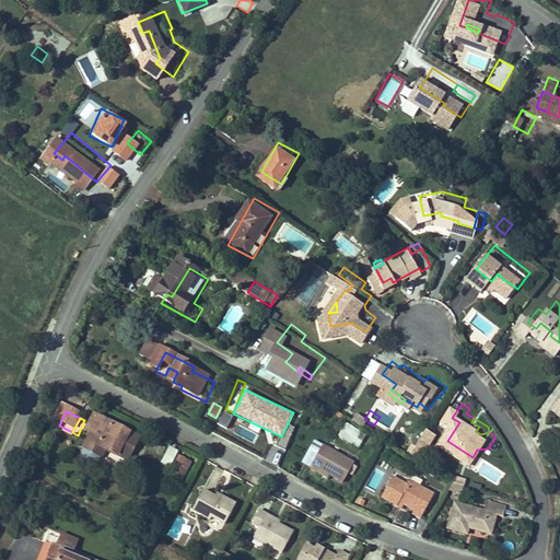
[(144,443),(100,420),(91,438),(95,441),(89,454),(107,464),(112,454),(124,461),(127,454),(137,458),(144,443)]
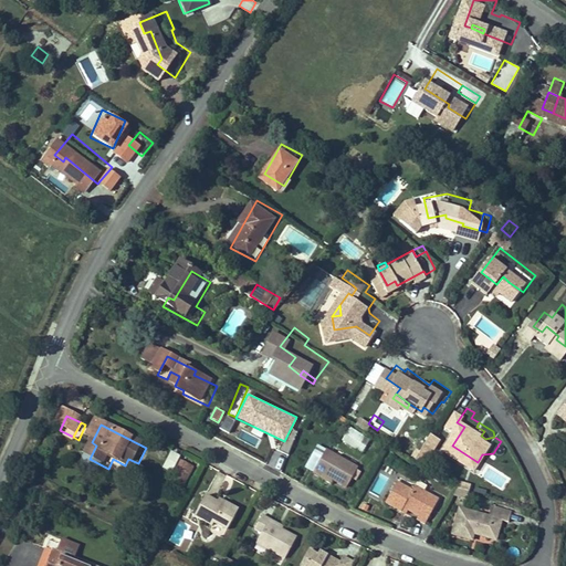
[(237,439),(242,428),(237,426),(233,431),(229,430),(227,435),(237,439)]
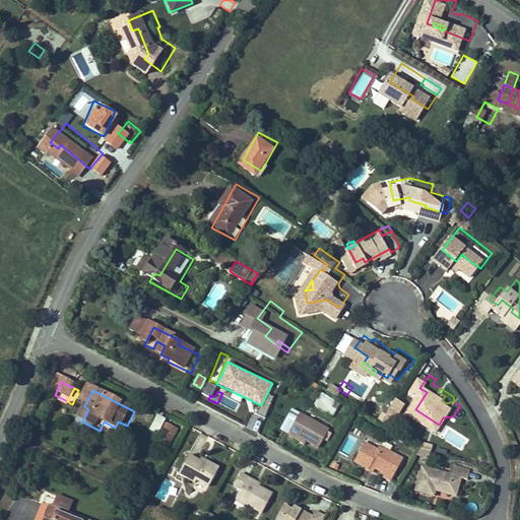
[(332,416),(339,401),(319,392),(312,406),(332,416)]
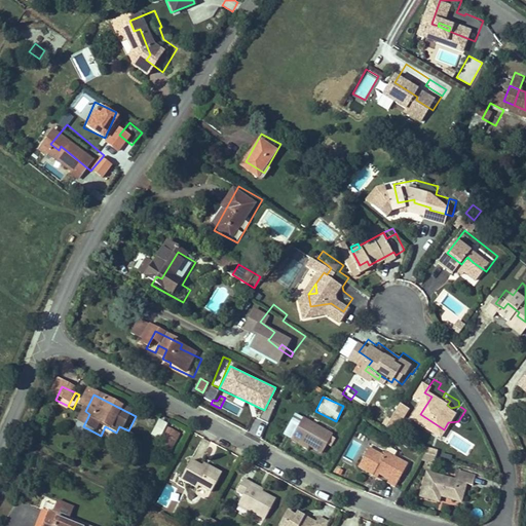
[(264,410),(256,407),(253,415),(266,421),(275,401),(269,398),(264,410)]
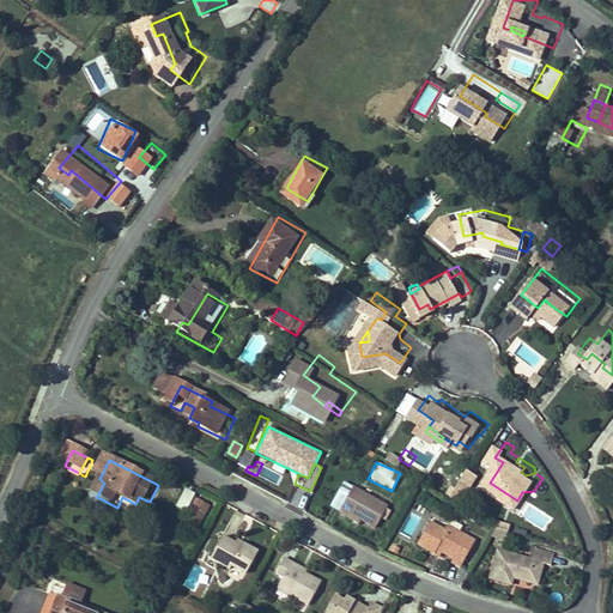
[(461,503),(475,474),(462,468),(448,497),(461,503)]
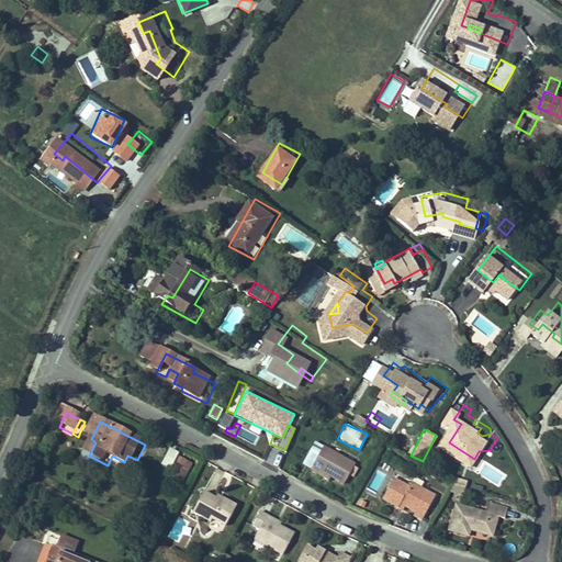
[(363,461),(333,441),(318,463),(327,469),(329,464),(338,470),(352,479),(363,461)]
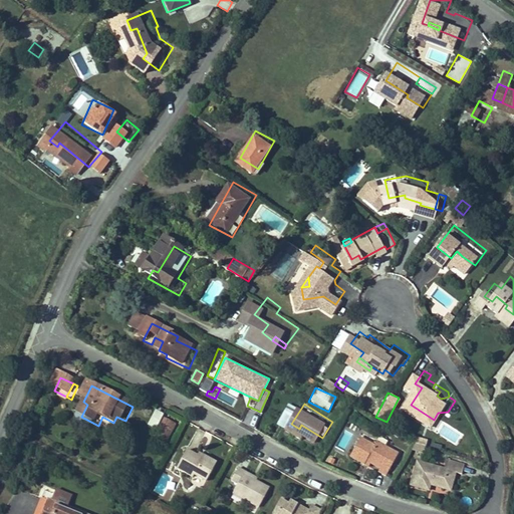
[(155,429),(162,413),(154,409),(147,425),(155,429)]
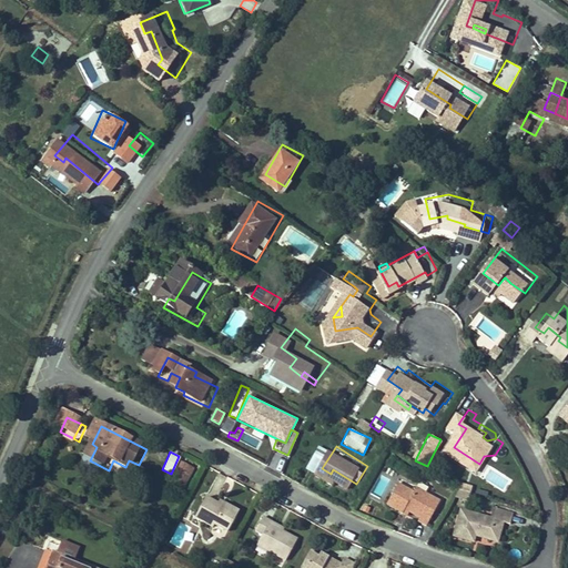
[(486,468),(495,455),(484,456),(479,464),(486,468)]
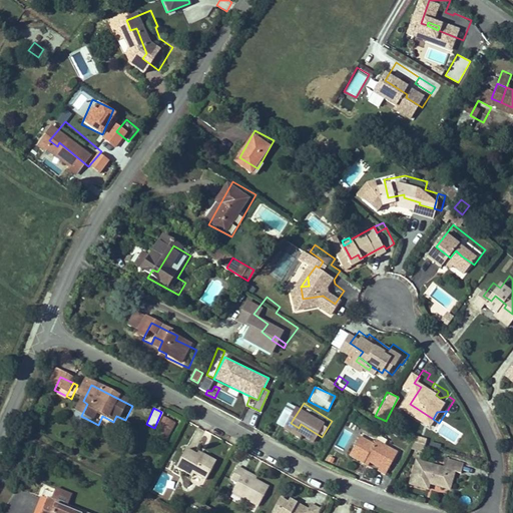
[(116,416),(113,422),(122,426),(125,420),(116,416)]
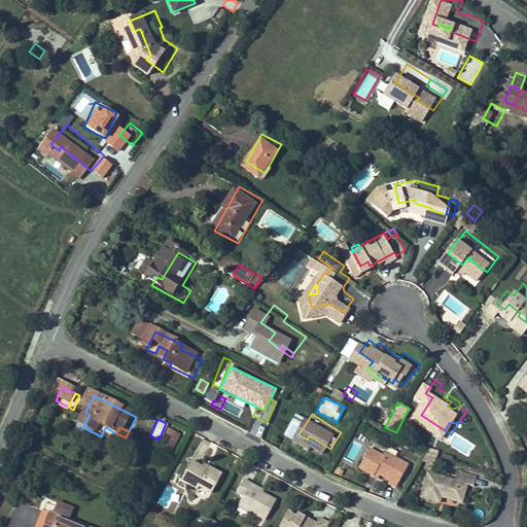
[(182,435),(171,429),(166,438),(177,445),(182,435)]
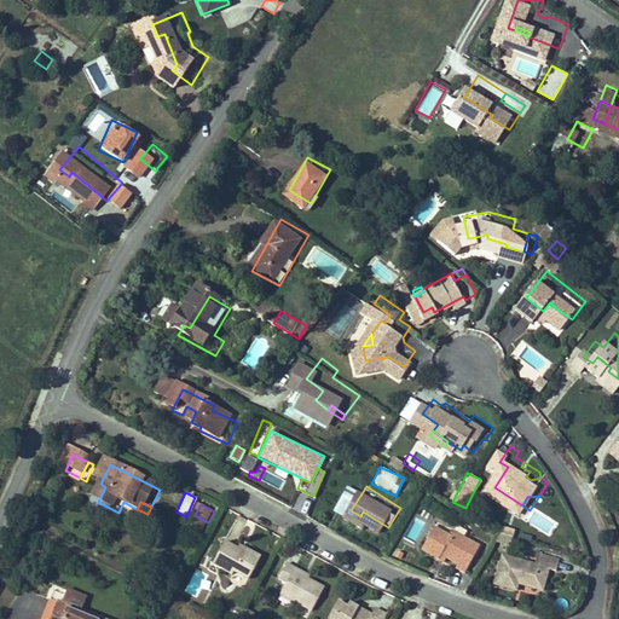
[(363,512),(360,516),(370,522),(372,518),(363,512)]
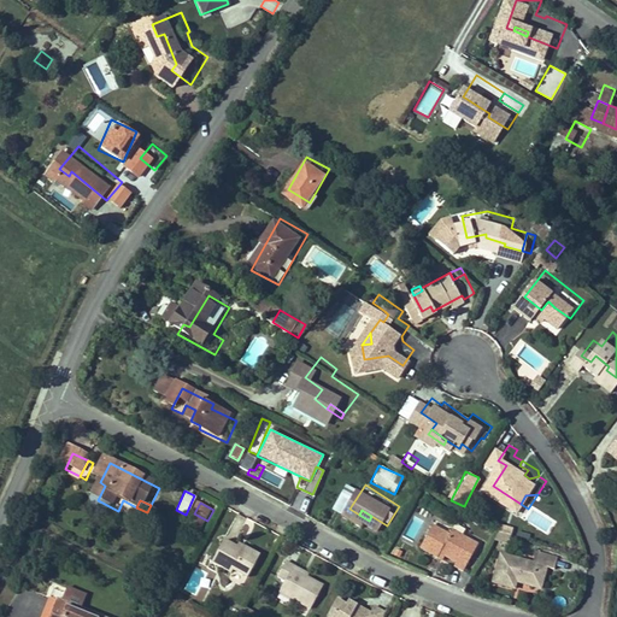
[(458,534),(441,523),(428,546),(445,557),(448,551),(453,554),(464,560),(462,566),(470,571),(481,554),(472,548),(477,540),(460,530),(458,534)]
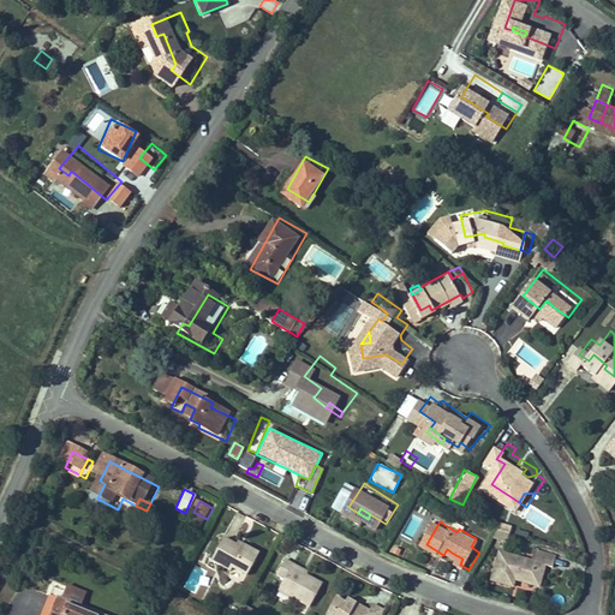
[(515,543),(518,533),(505,531),(500,539),(515,543)]
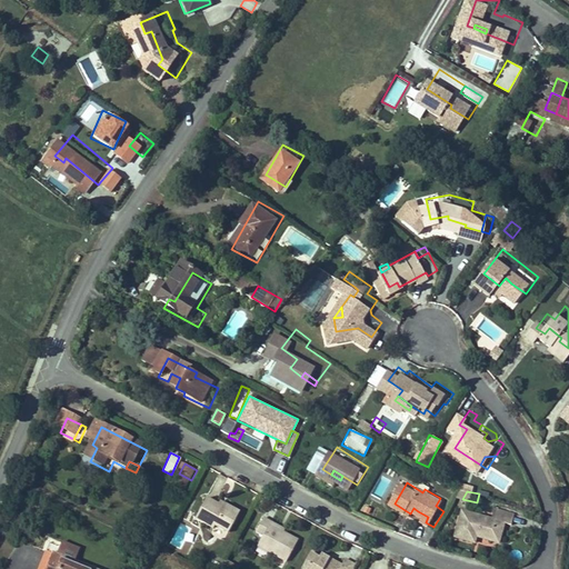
[(225,508),(207,498),(195,519),(213,529),(215,526),(229,533),(240,512),(226,505),(225,508)]
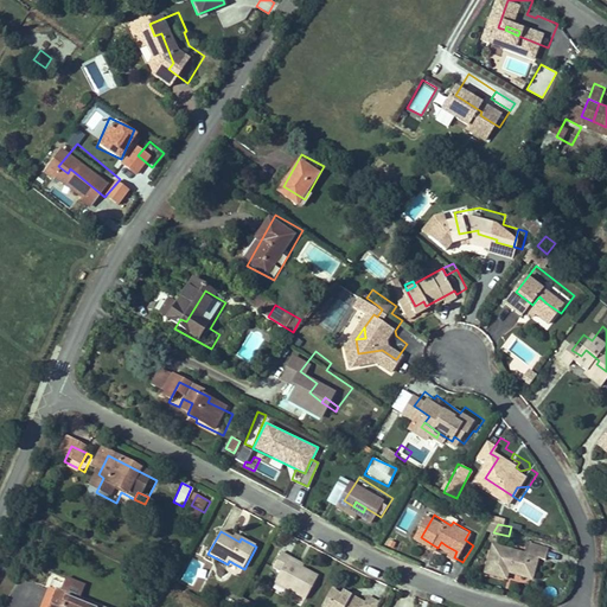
[(478,537),(470,531),(465,540),(473,545),(478,537)]
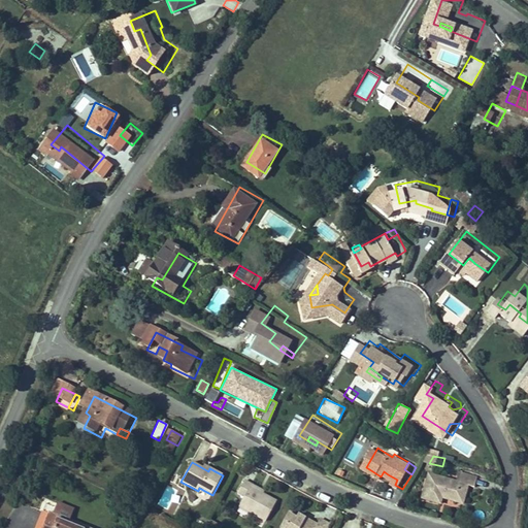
[(462,481),(434,473),(427,498),(446,503),(448,497),(468,502),(473,484),(481,486),(484,476),(464,471),(462,481)]
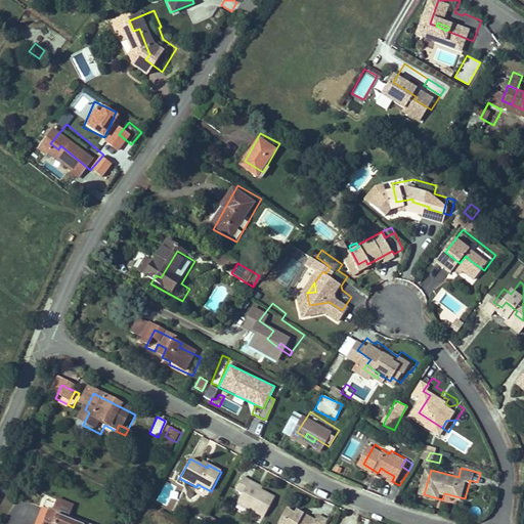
[(243,494),(238,503),(265,517),(275,498),(261,490),(250,484),(251,481),(244,477),(236,490),(243,494)]
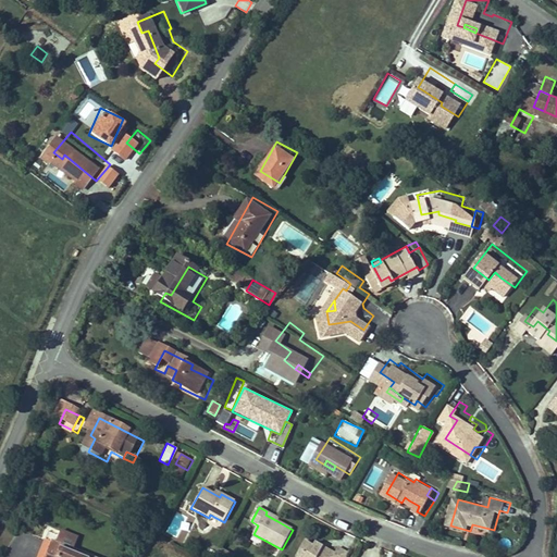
[(280,518),(267,511),(265,515),(277,521),(280,518)]
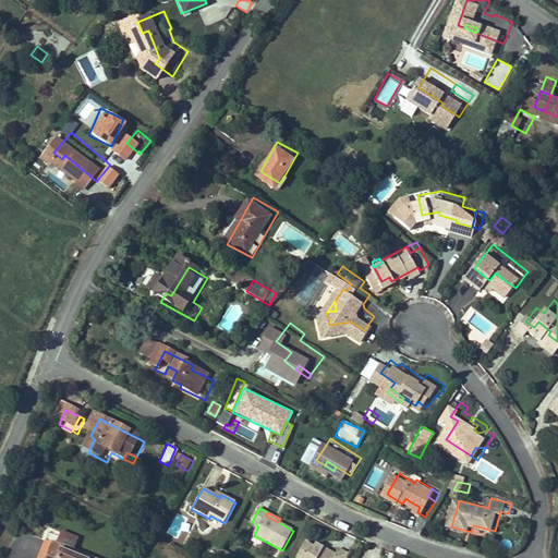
[(107,557),(112,548),(65,528),(53,556),(57,557),(107,557)]
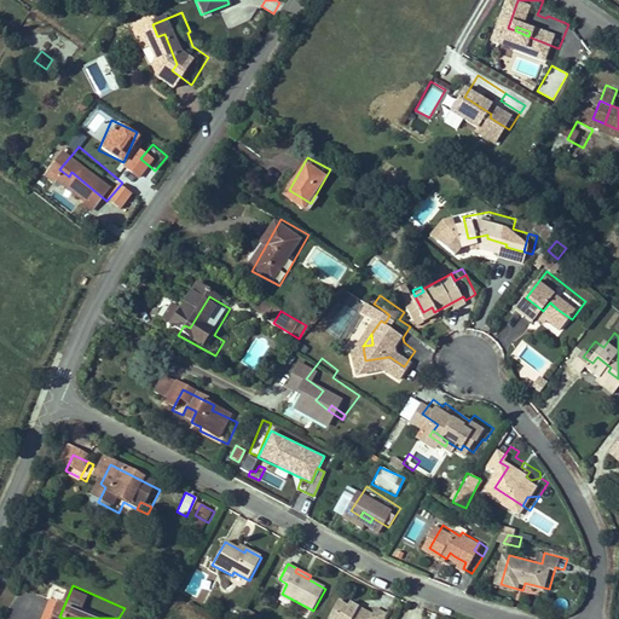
[(372,618),(376,614),(353,602),(350,607),(340,602),(331,618),(330,618),(372,618)]
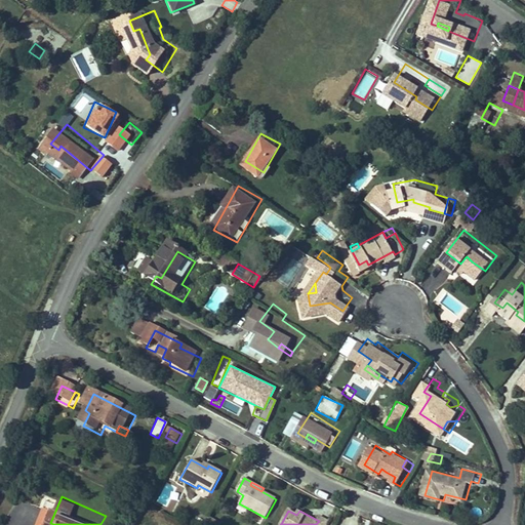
[(322,516),(319,521),(316,524),(327,524),(330,521),(322,516)]
